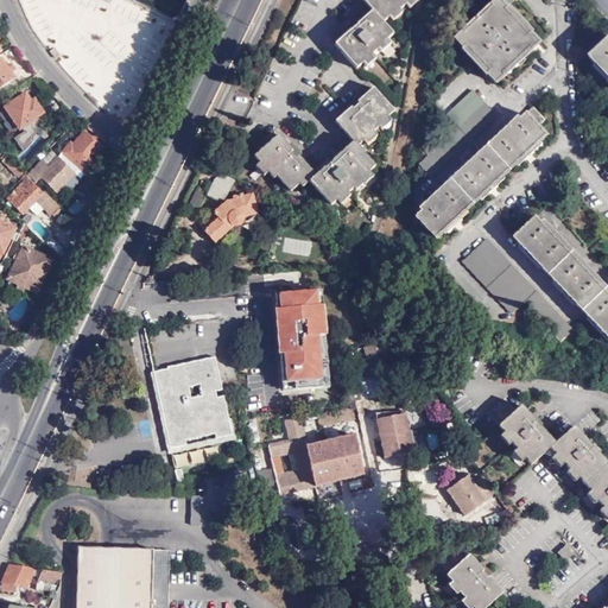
[(363,0),(373,11),(358,25),(355,23),(352,25),(348,27),(350,31),(335,45),(355,68),(393,33),(384,21),(407,0),(363,0)]
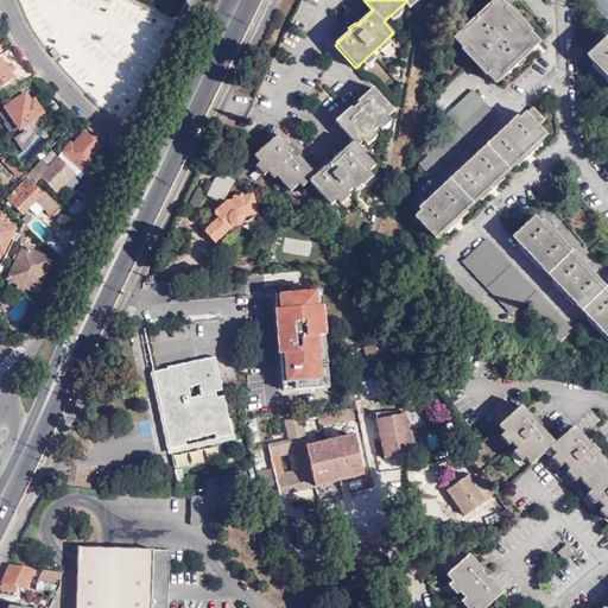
[(506,8),(498,0),(494,0),(454,38),(474,61),(495,83),(518,63),(538,44),(506,8)]
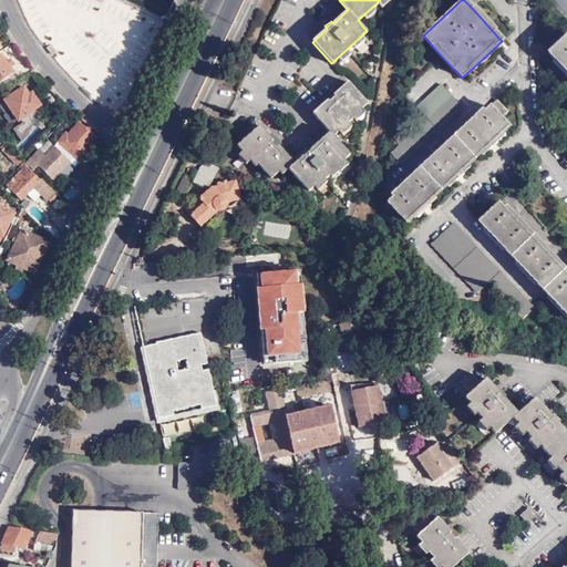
[(566,35),(549,52),(566,71),(566,35)]
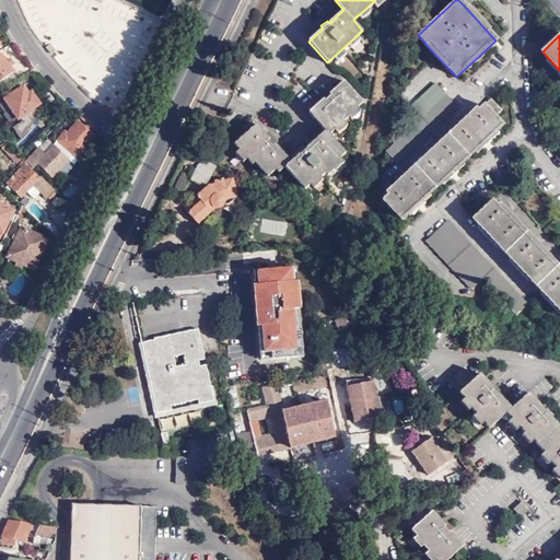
[(49,43),(46,46),(50,53),(55,49),(49,43)]
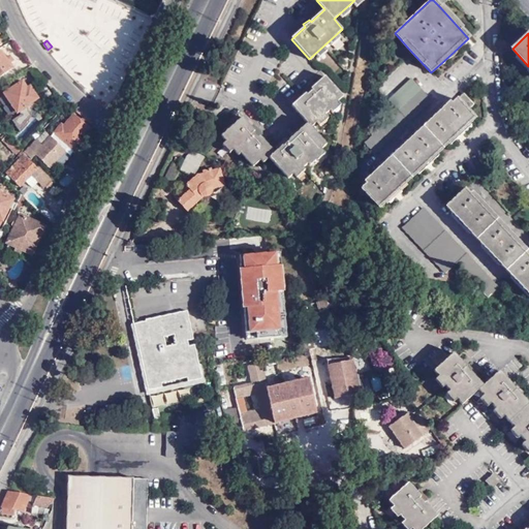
[(0,51),(0,73),(11,67),(7,62),(11,59),(8,55),(4,57),(1,51),(0,51)]
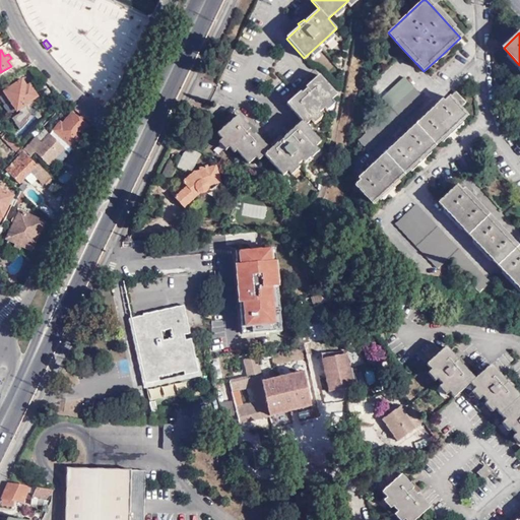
[(250,128),(238,116),(217,134),(235,153),(236,151),(243,159),(251,153),(257,159),(263,154),(281,175),(295,163),(296,164),(319,143),(304,125),(336,95),(318,75),(305,87),(303,84),(300,87),(297,90),(299,92),(285,105),(301,121),(282,138),(279,136),(276,139),(274,141),(276,143),(268,149),(255,134),(258,132),(255,130),(253,127),(250,128)]
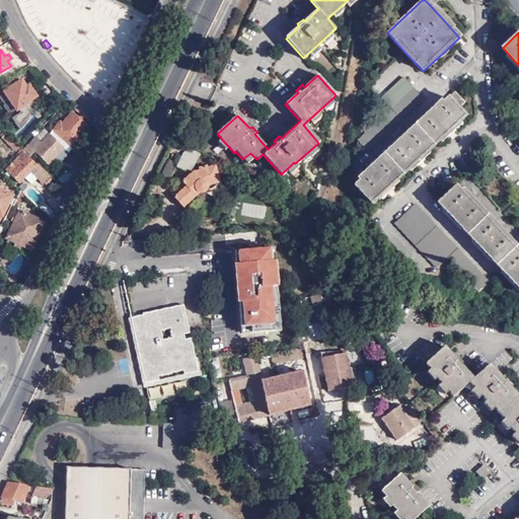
[(35,95),(23,77),(3,92),(15,109),(35,95)]
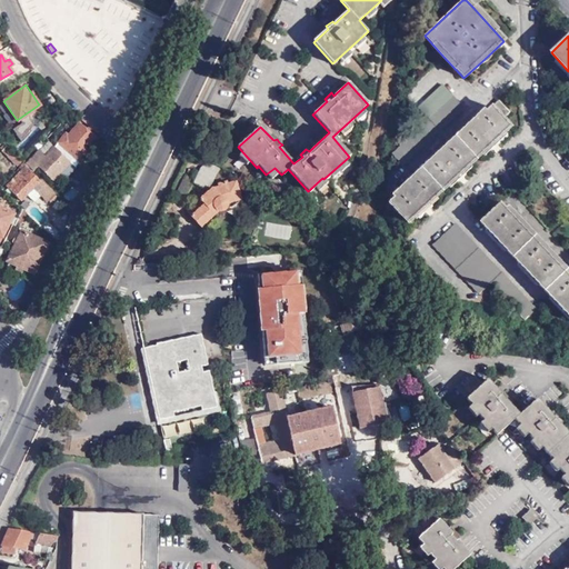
[(462,108),(442,85),(417,108),(428,119),(391,153),(401,165),(462,108)]
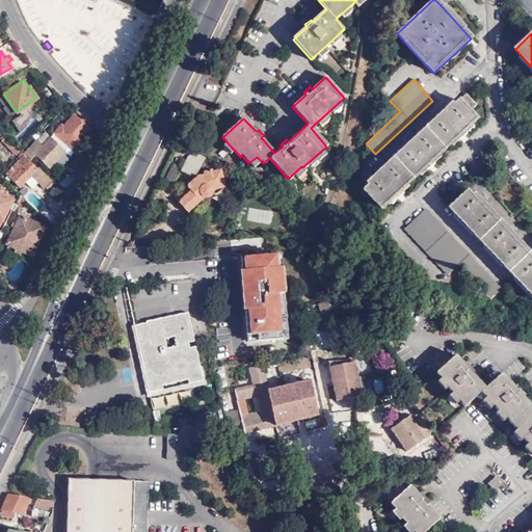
[(459,102),(469,111),(476,104),(467,95),(459,102)]
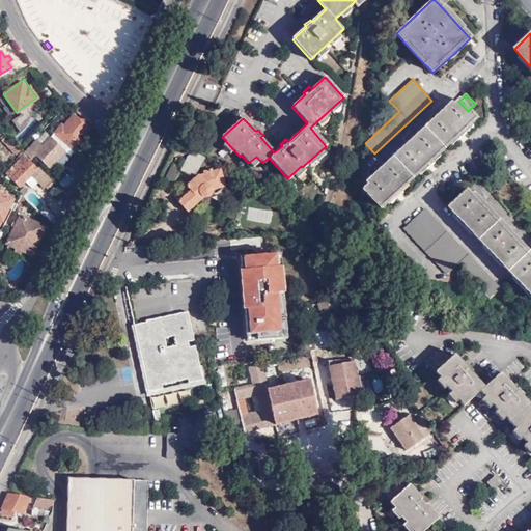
[(475,119),(468,111),(458,102),(362,190),(380,210),(396,194),(428,164),(459,134),(475,119)]
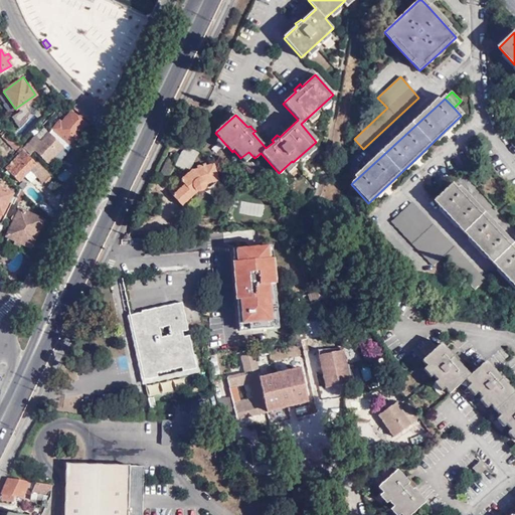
[(47,133),(61,148),(62,147),(66,151),(78,138),(76,136),(84,125),(69,112),(60,123),(58,122),(47,133)]
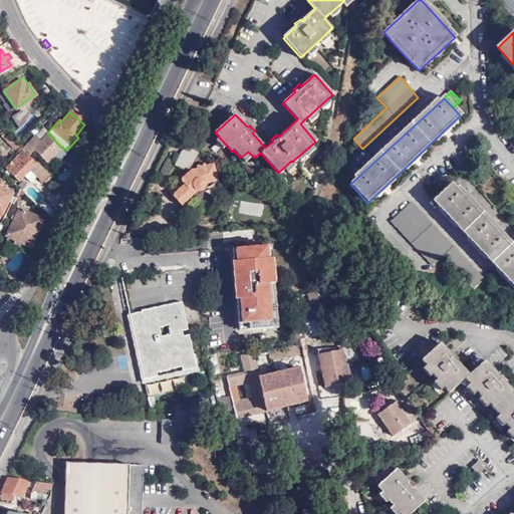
[(0,136),(14,150),(18,145),(4,132),(0,136)]
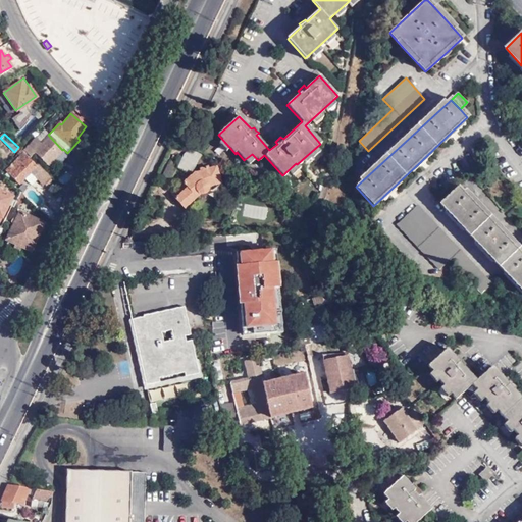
[(47,165),(62,150),(48,135),(40,143),(35,139),(23,149),(30,156),(34,152),(47,165)]
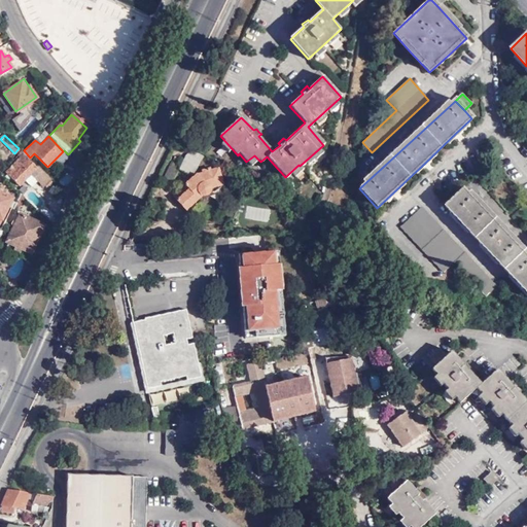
[(43,186),(50,179),(25,153),(6,171),(19,185),(25,179),(34,169),(38,172),(34,176),(37,179),(43,186)]
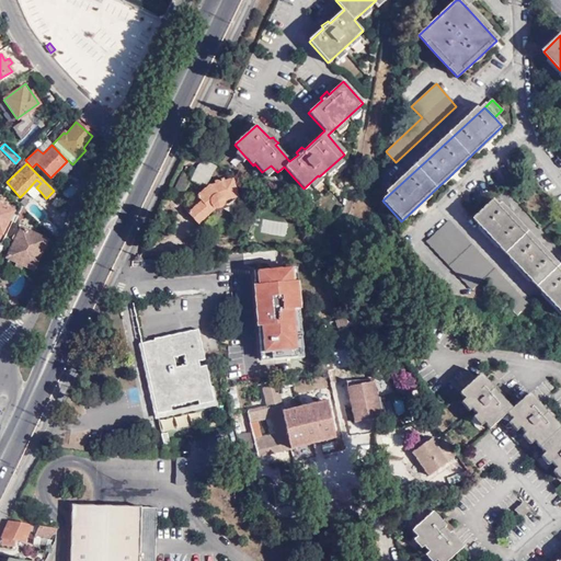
[(182,191),(190,175),(181,171),(174,187),(182,191)]
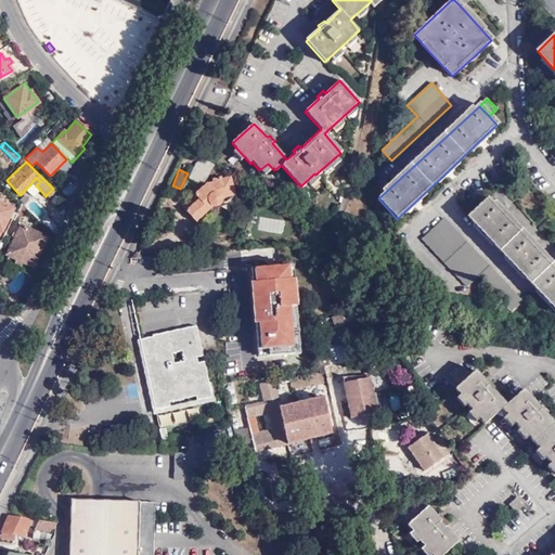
[(207,181),(181,205),(195,221),(211,206),(216,206),(220,205),(222,202),(223,199),(235,195),(230,178),(223,179),(222,176),(213,177),(214,180),(207,181)]
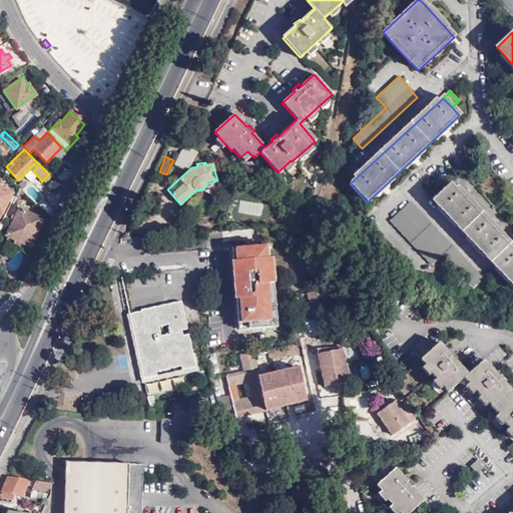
[(30,180),(36,174),(33,171),(37,167),(33,164),(24,174),(30,180)]
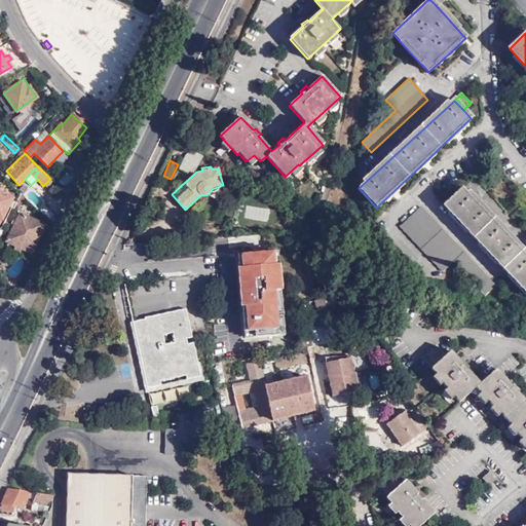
[(478,207),(461,189),(444,207),(525,294),(525,257),(508,238),(478,207)]
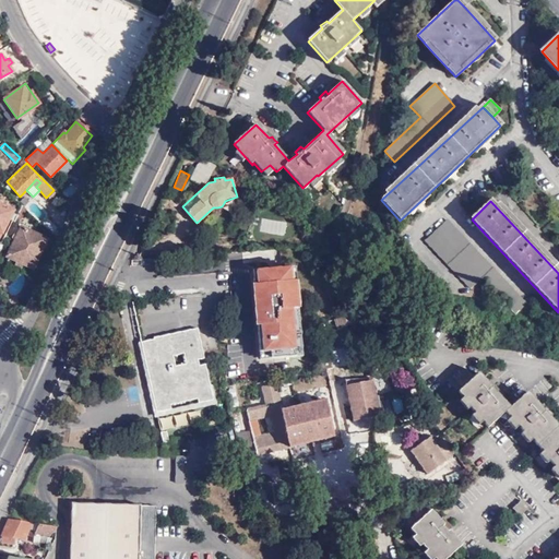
[(0,205),(0,249),(2,245),(0,244),(0,242),(3,236),(0,234),(12,212),(0,205)]
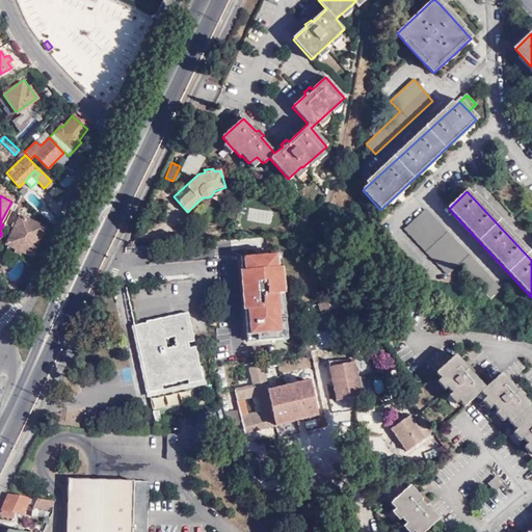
[(457,266),(489,299),(501,290),(425,210),(404,229),(448,274),(457,266)]
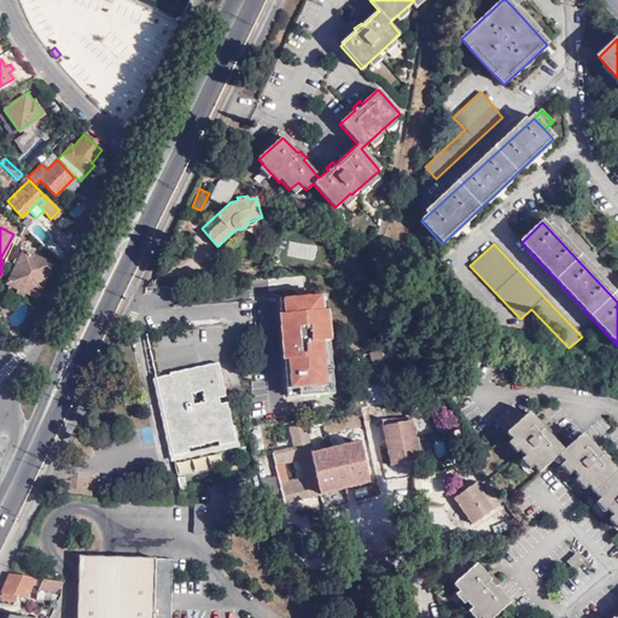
[(50,264),(22,251),(6,284),(35,298),(50,264)]
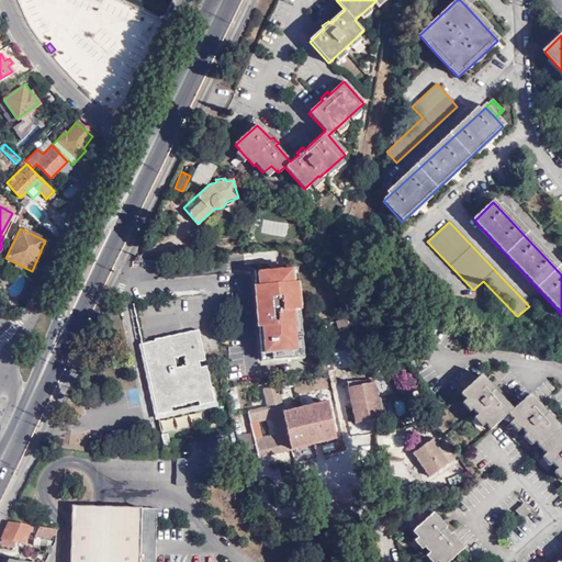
[(293,269),(259,272),(259,279),(255,279),(257,307),(266,307),(267,313),(257,314),(260,353),(272,352),(272,360),(298,358),(298,350),(304,350),(302,324),(295,325),(294,311),(295,311),(295,300),(300,299),(298,276),(293,276),(293,269)]
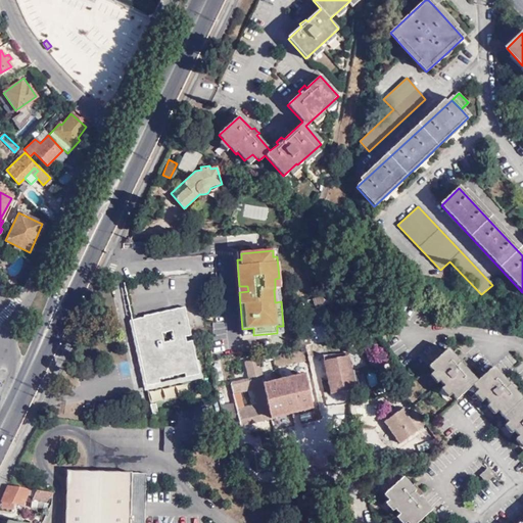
[(312,301),(346,298),(344,291),(311,297),(312,301)]
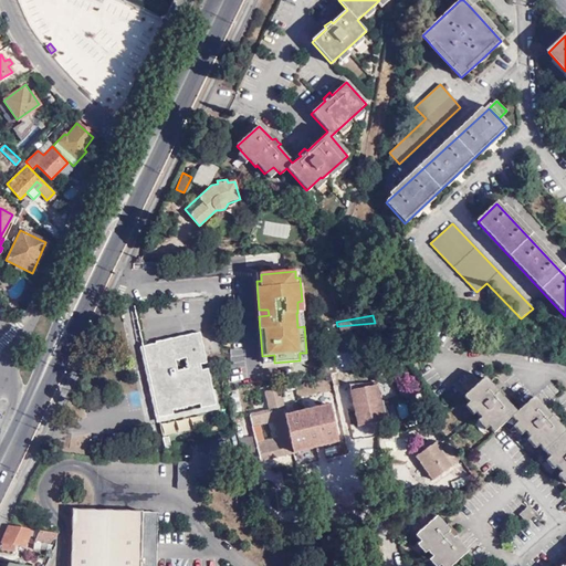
[(152,381),(150,388),(157,418),(173,415),(171,410),(199,405),(200,408),(215,405),(212,390),(210,391),(206,369),(200,370),(199,365),(206,364),(199,332),(155,342),(155,344),(142,347),(145,360),(150,359),(155,380),(152,381)]
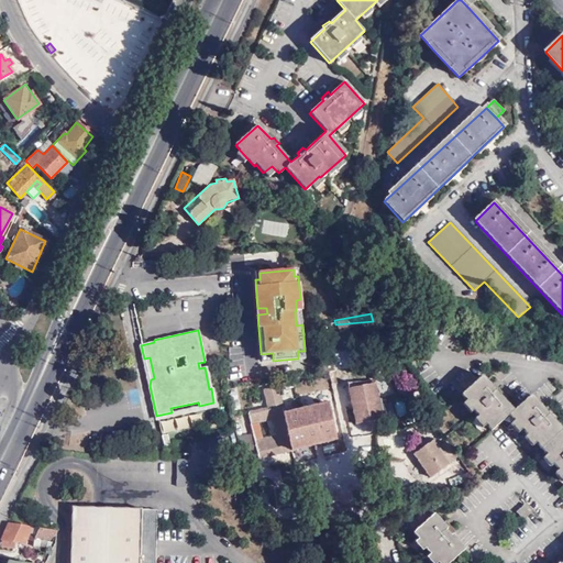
[(144,359),(150,386),(151,379),(154,378),(150,357),(144,359)]
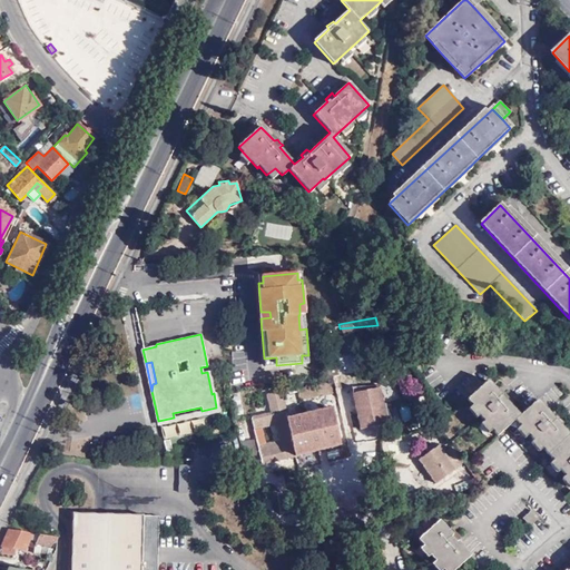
[(569,436),(560,425),(554,431),(553,429),(551,426),(559,419),(553,412),(551,414),(538,400),(520,416),(507,402),(509,400),(503,393),(495,401),(493,399),(491,396),(497,391),(488,381),(467,401),(480,415),(479,416),(497,436),(514,421),(520,426),(517,430),(526,439),(528,436),(533,441),(534,440),(561,470),(560,471),(569,482),(569,436)]
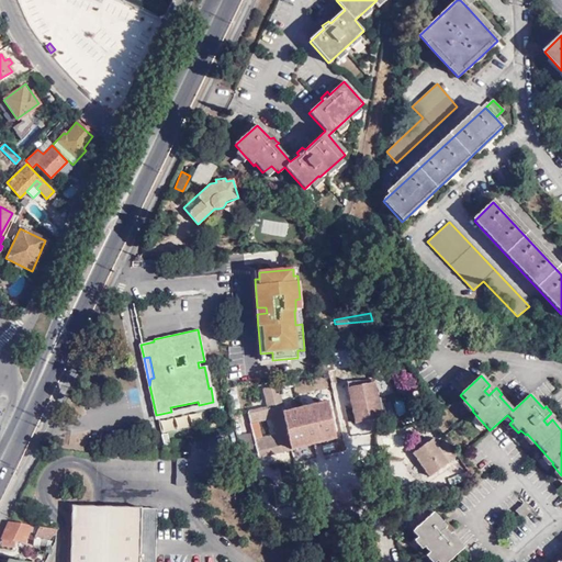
[(368,382),(346,388),(353,423),(377,417),(368,382)]
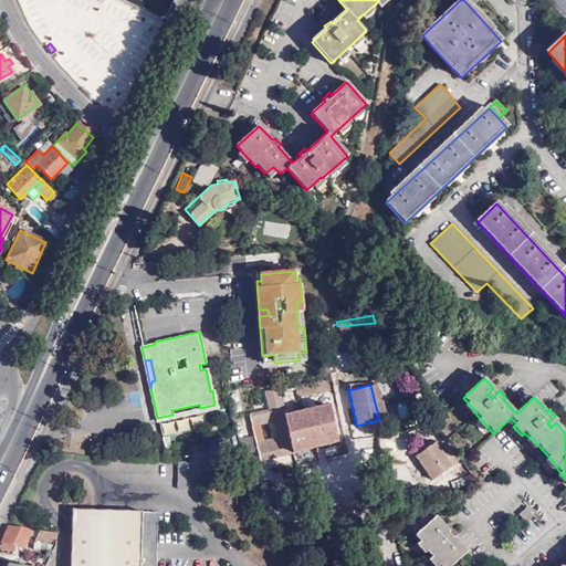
[(496,386),(493,388),(488,394),(490,396),(492,398),(500,390),(496,386)]
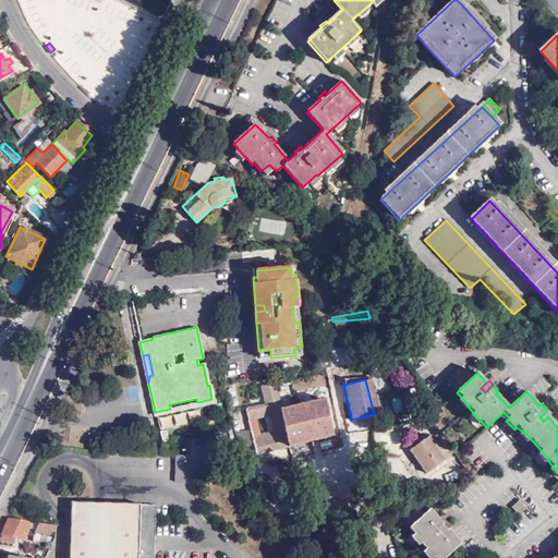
[(253,437),(256,453),(289,446),(280,410),(275,383),(259,386),(264,404),(246,408),(249,420),(268,415),(273,433),(253,437)]
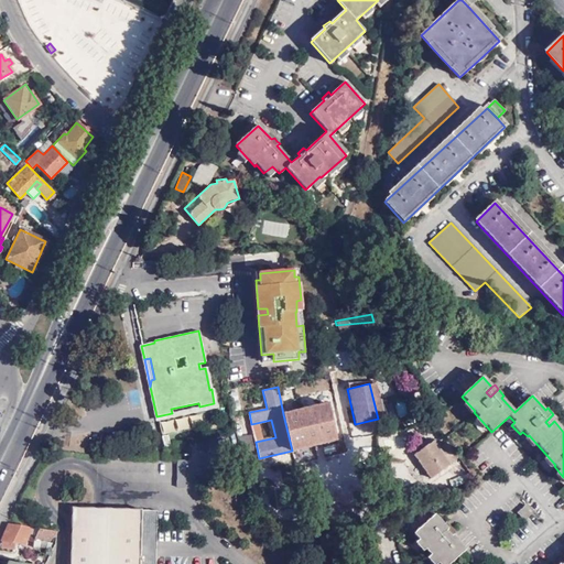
[(283,414),(292,451),(335,441),(326,404),(283,414)]
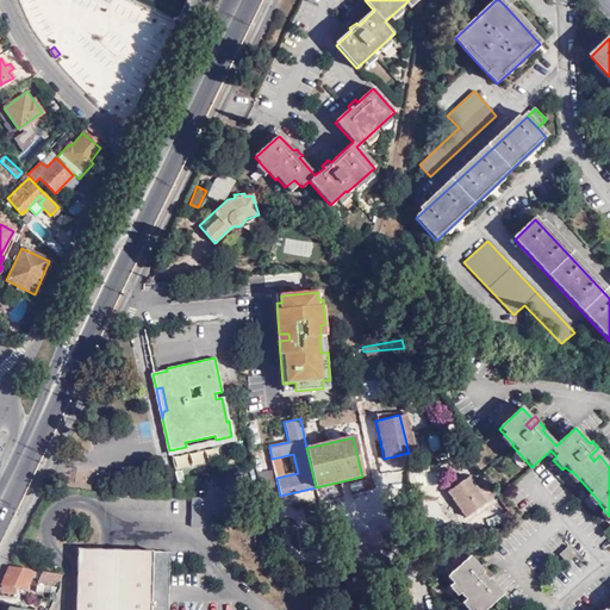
[(190,466),(219,459),(216,447),(187,454),(190,466)]
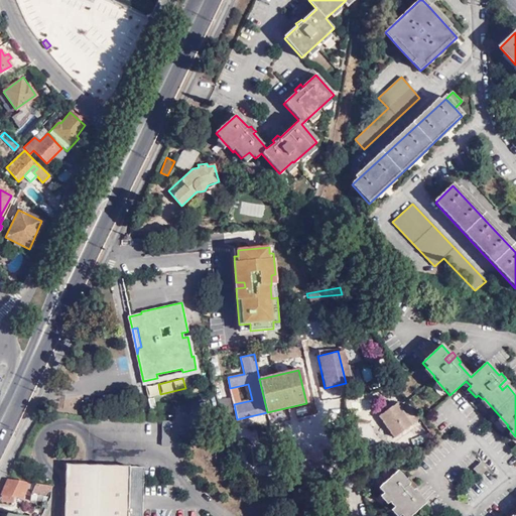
[(502,390),(507,385),(509,383),(506,379),(499,386),(501,388),(502,390)]
